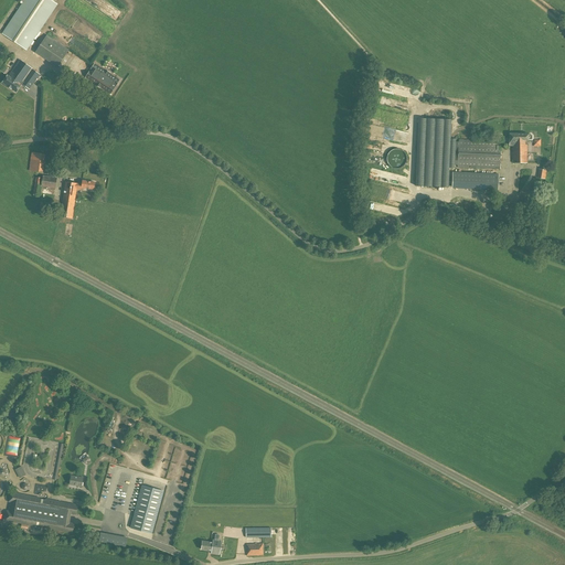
[(25,50),(56,4),(50,0),(25,0),(2,34),(25,50)]
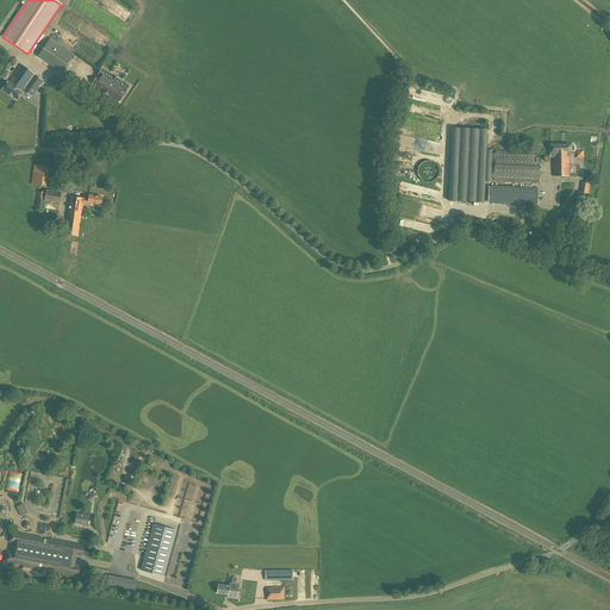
[(62,73),(75,54),(50,38),(38,57),(62,73)]
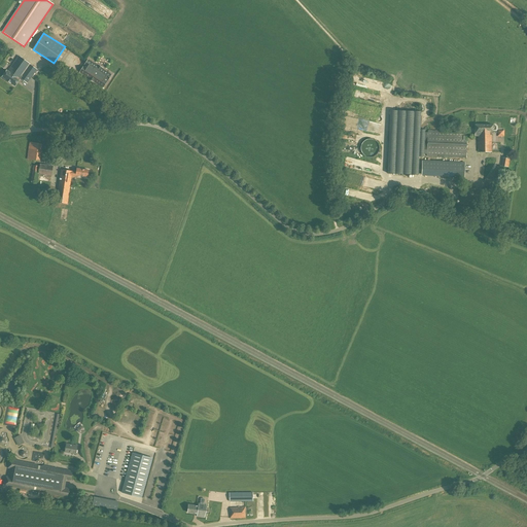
[(41,73),(19,57),(8,71),(7,70),(2,77),(14,86),(20,79),(20,78),(32,86),(41,73)]
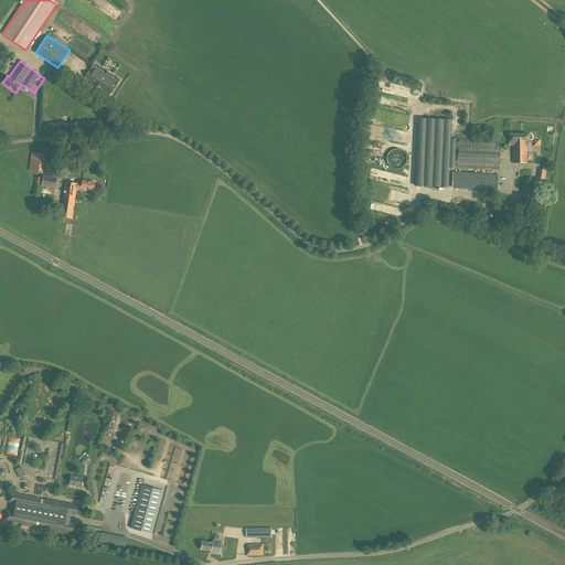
[(116,86),(119,81),(94,64),(91,70),(89,72),(86,77),(110,94),(115,88),(114,87),(115,86),(116,86)]
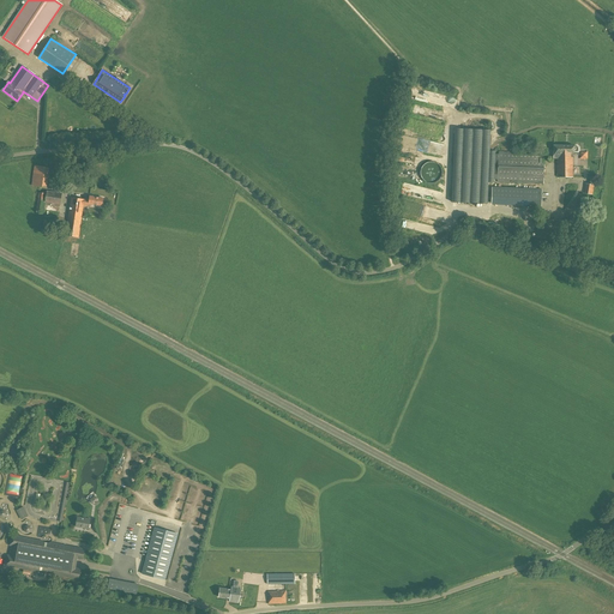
[(578,152),(579,151),(579,148),(578,146),(575,146),(553,146),(553,158),(557,158),(557,178),(572,178),(572,155),(572,152),(573,152),(578,152)]
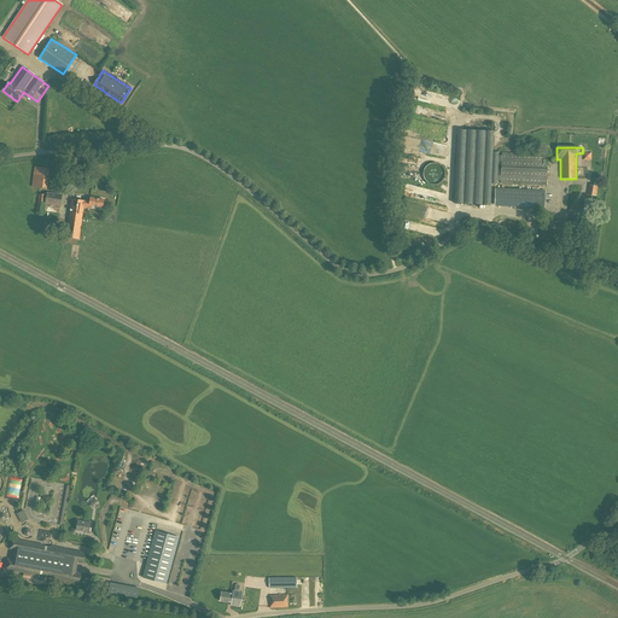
[(547,185),(548,155),(497,152),(496,184),(547,185)]
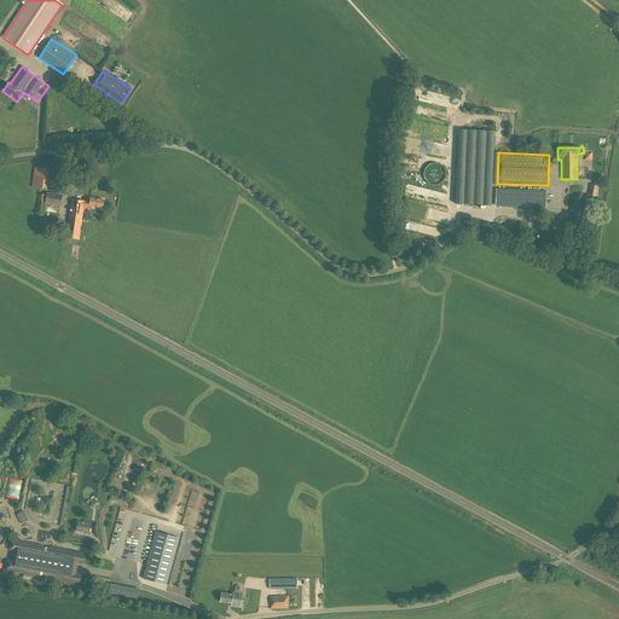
[(432,185),(434,185),(437,185),(438,185),(439,184),(441,183),(443,181),(444,180),(444,179),(445,177),(445,175),(445,173),(445,172),(445,169),(444,168),(443,167),(441,166),(440,165),(438,163),(437,163),(434,163),(433,163),(431,163),(429,165),(427,166),(426,167),(424,168),(424,171),(423,172),(423,174),(423,175),(424,178),(424,179),(426,181),(427,183),(428,184),(431,184),(432,185)]
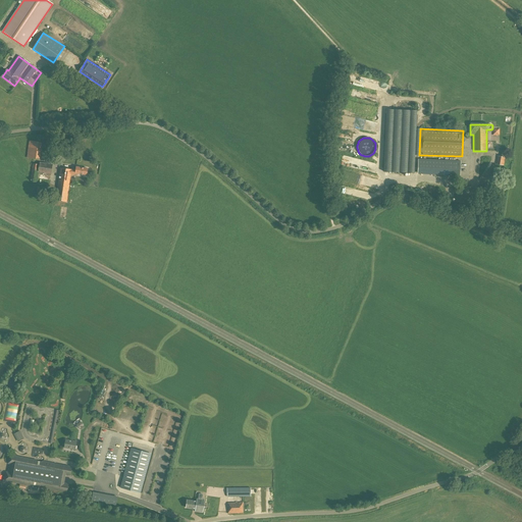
[(39,159),(42,143),(29,141),(27,157),(39,159)]
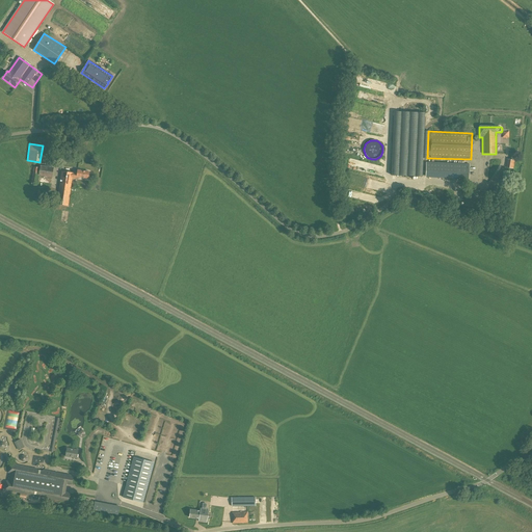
[(513,168),(515,160),(507,159),(506,167),(513,168)]
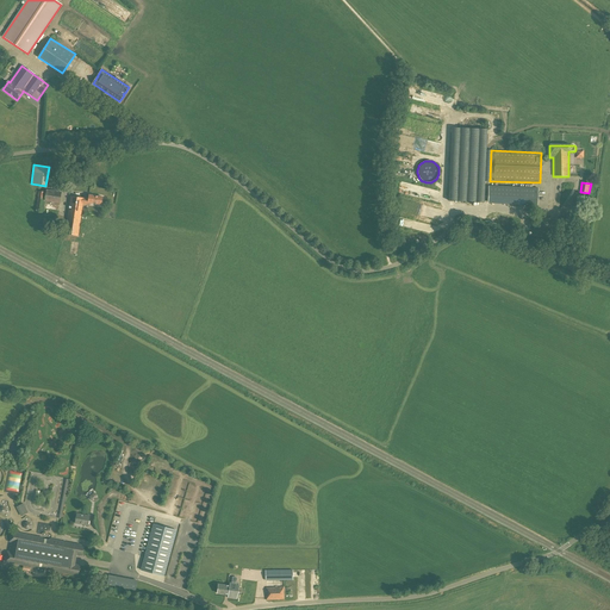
[(537,205),(537,188),(489,186),(487,203),(537,205)]
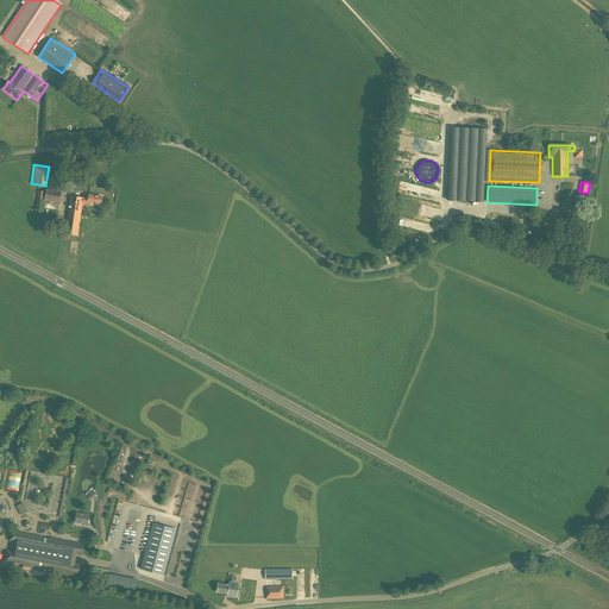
[(60,203),(61,192),(46,189),(44,201),(60,203)]
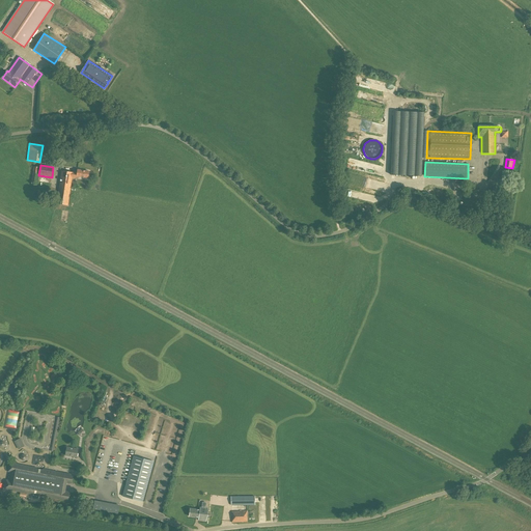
[(59,185),(71,187),(72,178),(74,178),(74,177),(77,178),(78,176),(88,178),(89,172),(77,170),(77,172),(73,171),(73,172),(61,171),(59,185)]
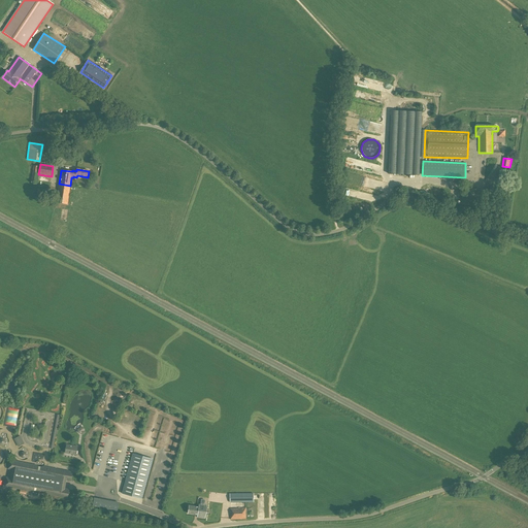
[(67,204),(70,186),(59,184),(56,202),(67,204)]
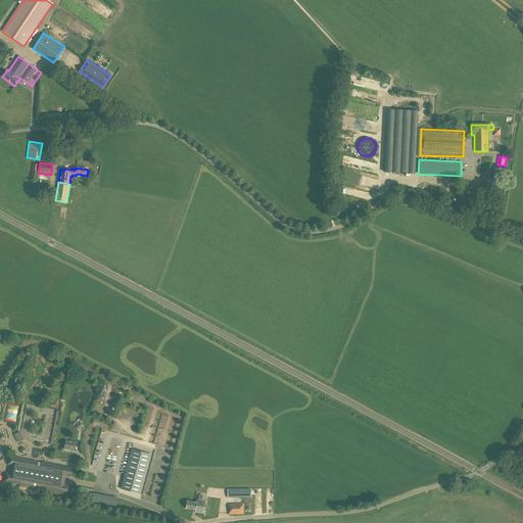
[(459,185),(456,202),(469,204),(471,187),(459,185)]
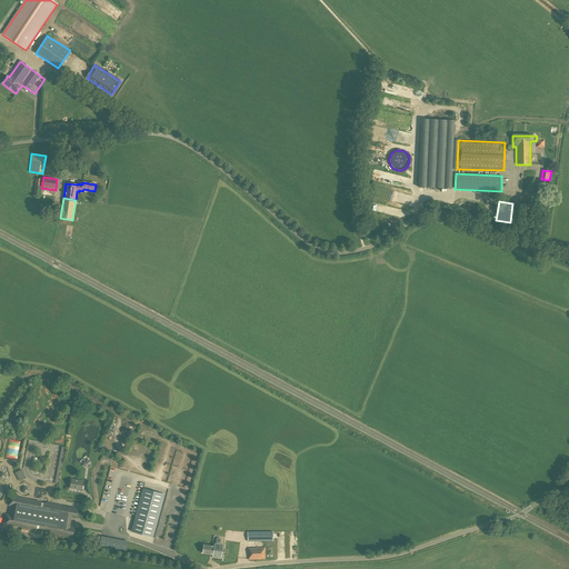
[(10,439),(8,457),(19,458),(21,441),(10,439)]
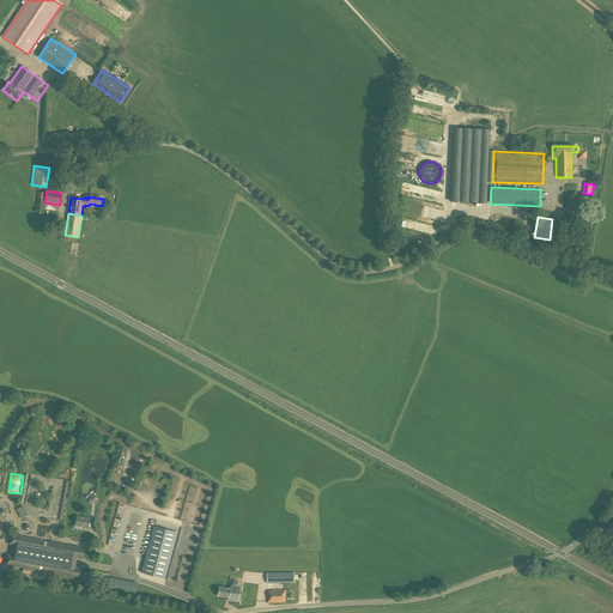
[(66,504),(67,499),(66,499),(70,481),(66,481),(59,521),(62,522),(65,504),(66,504)]
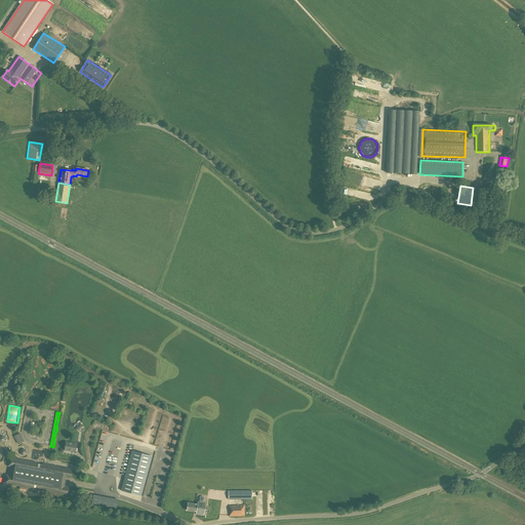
[(76,452),(77,444),(66,442),(65,450),(76,452)]
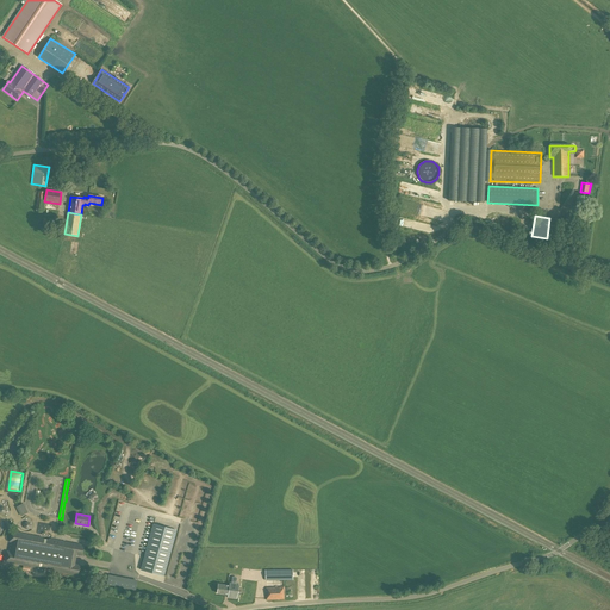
[(176,530),(154,524),(141,570),(163,577),(176,530)]
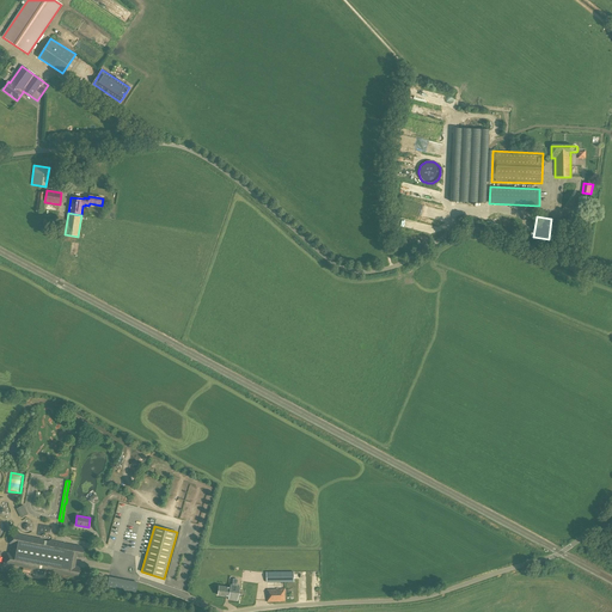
[(83,557),(84,548),(11,536),(10,544),(13,545),(11,556),(7,555),(6,564),(79,577),(80,568),(74,567),(77,556),(79,557),(83,557)]
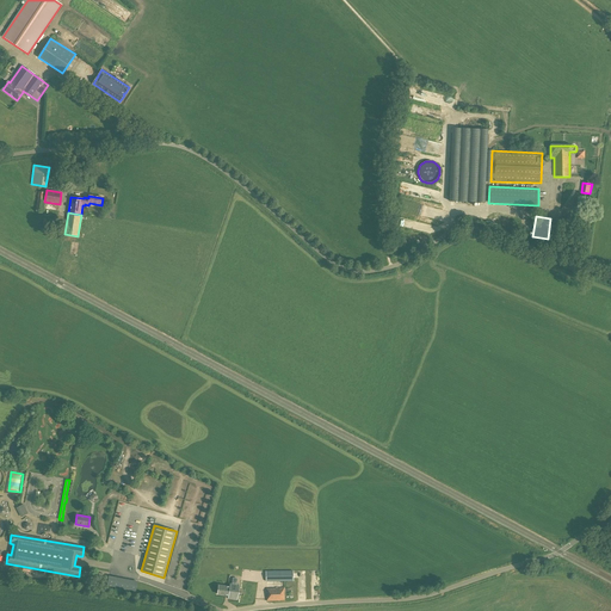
[(266,581),(294,581),(294,571),(265,572),(266,581)]
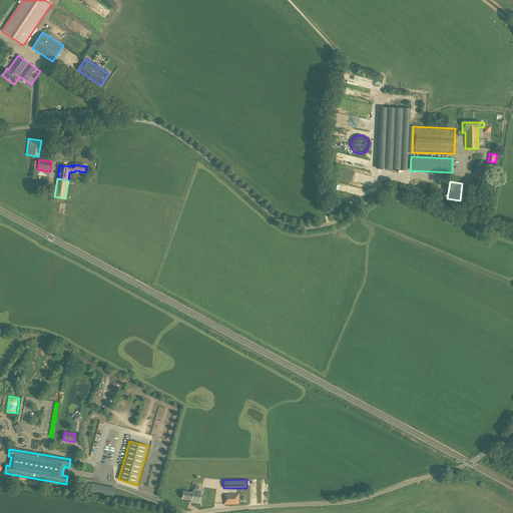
[(92,485),(91,492),(116,497),(117,490),(92,485)]
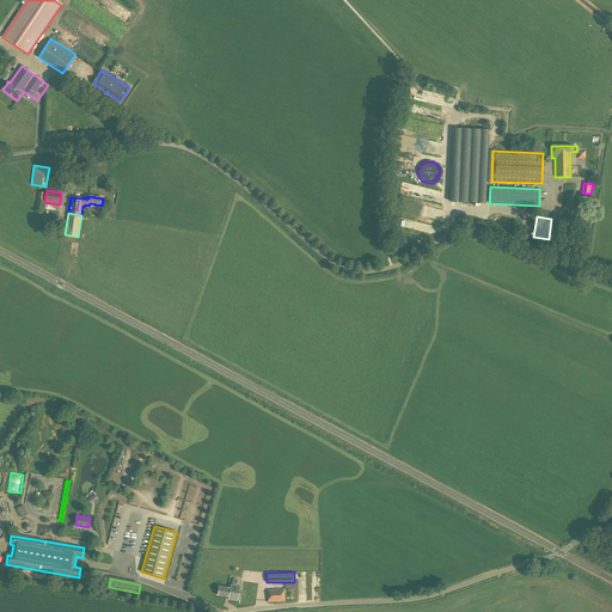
[(246,587),(248,581),(242,580),(240,586),(231,585),(231,588),(219,587),(218,595),(230,597),(230,599),(256,603),(257,588),(246,587)]
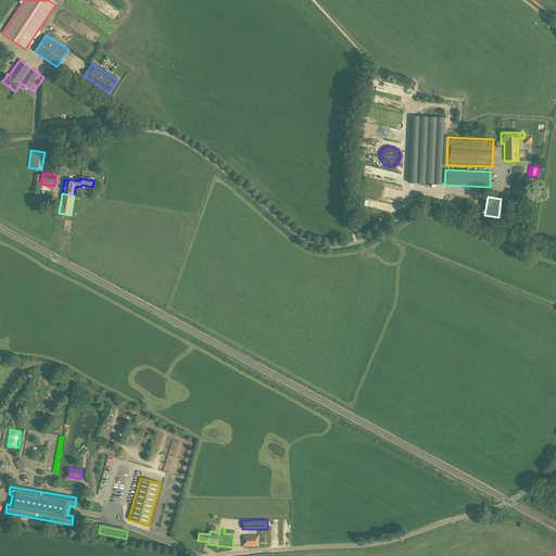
[(242,547),(258,546),(258,535),(242,535),(242,540),(243,540),(243,544),(242,544),(242,547)]
